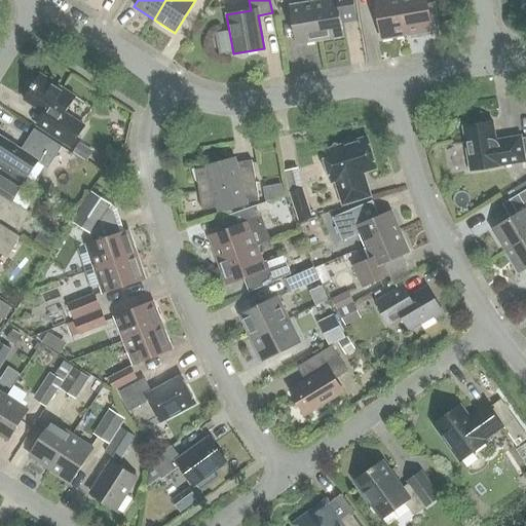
[(311,0),(312,2),(320,40),(343,37),(340,24),(355,21),(352,0),(311,0)]
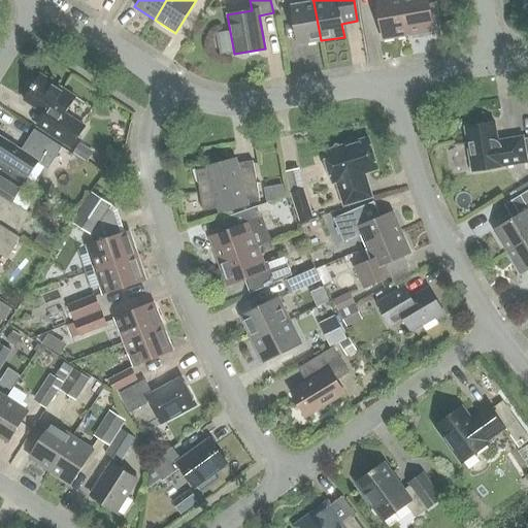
[(375,0),(383,39),(407,35),(401,0),(375,0)]
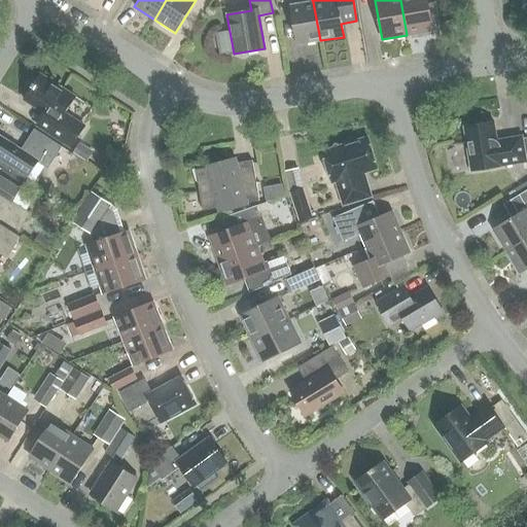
[(426,0),(400,0),(407,35),(431,30),(426,0)]
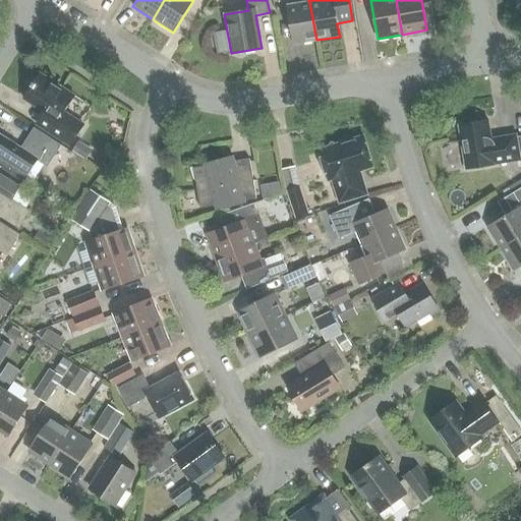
[(292,44),(316,40),(309,2),(286,6),(292,44)]
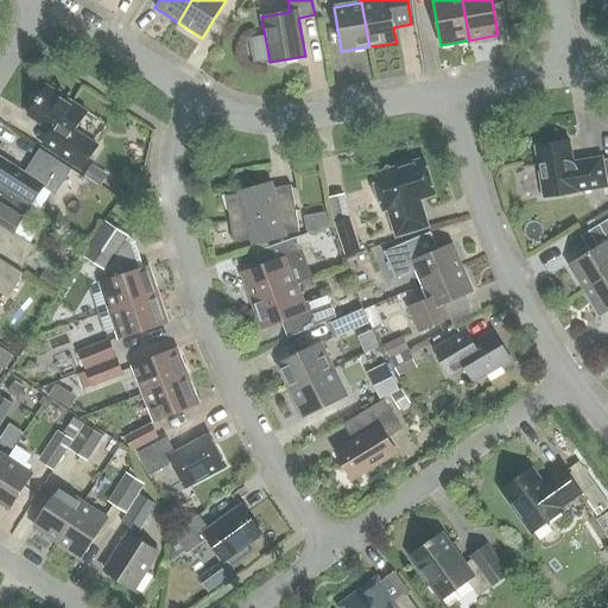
[(42,145),(81,171),(96,146),(74,131),(86,112),(46,86),(26,116),(50,131),(42,145)]
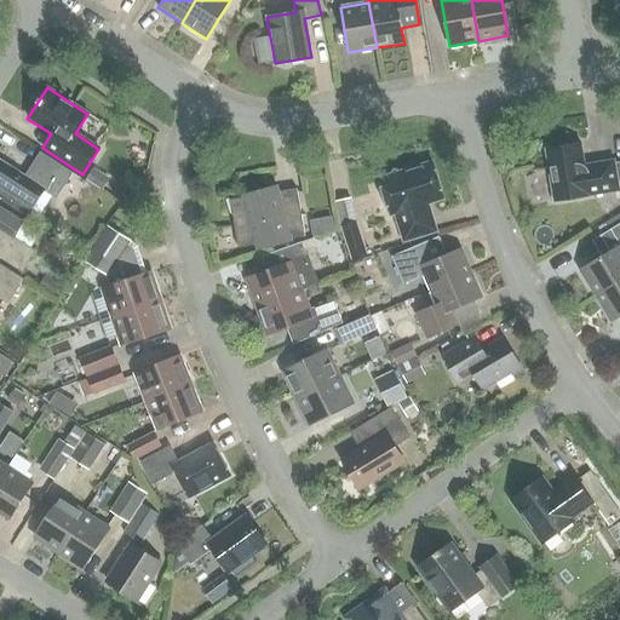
[(580,144),(545,149),(554,202),(587,195),(618,190),(619,189),(619,162),(614,164),(613,161),(584,166),(580,144)]
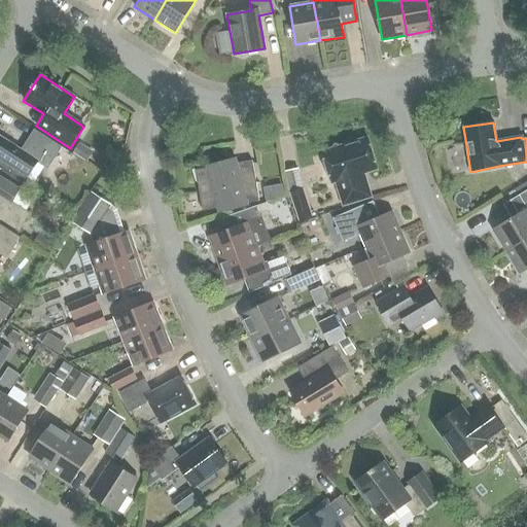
[(0,137),(0,166),(24,182),(37,162),(47,169),(61,147),(34,130),(21,150),(0,137)]
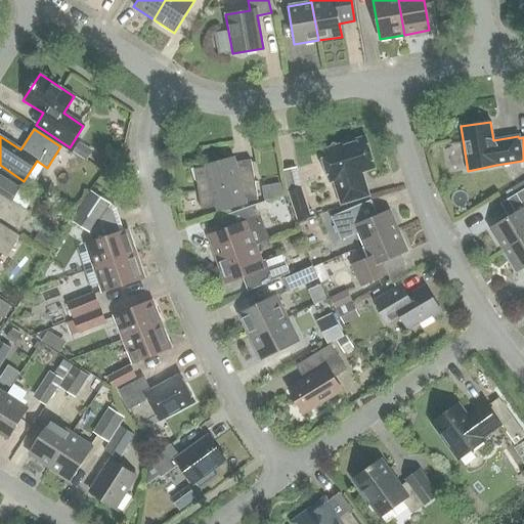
[(341,144),(332,143),(326,149),(320,151),(330,182),(334,181),(341,204),(368,195),(363,178),(360,179),(358,173),(375,168),(365,137),(341,144)]
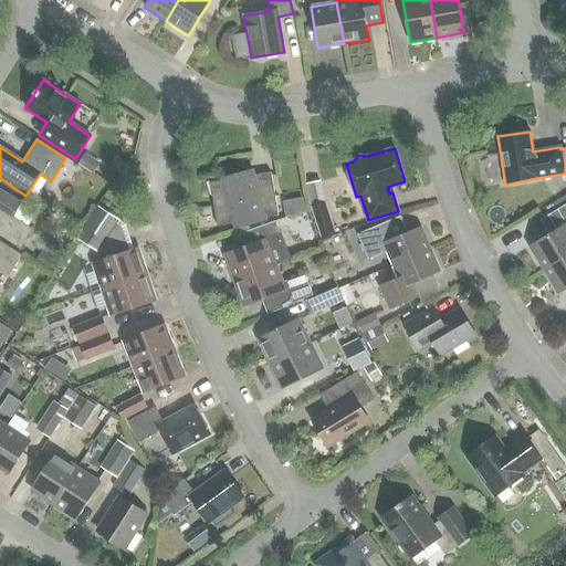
[(278,217),(271,173),(253,176),(252,173),(241,176),(238,175),(233,175),(230,177),(228,179),(217,181),(217,180),(207,182),(210,196),(211,196),(217,227),(233,223),(234,226),(264,219),(278,217)]
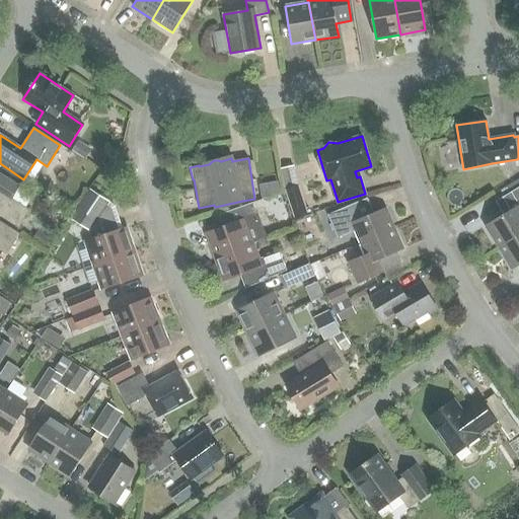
[(0,216),(18,228),(29,210),(11,199),(23,179),(0,163),(0,216)]
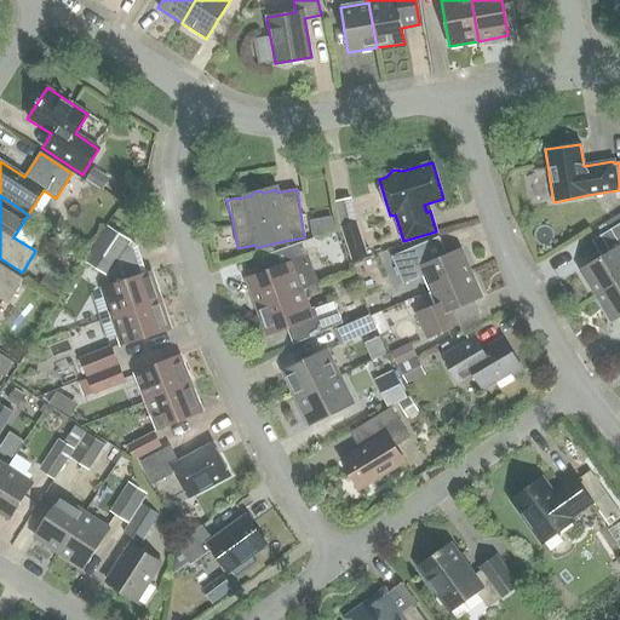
[(315,231),(337,227),(333,213),(313,218),(315,231)]
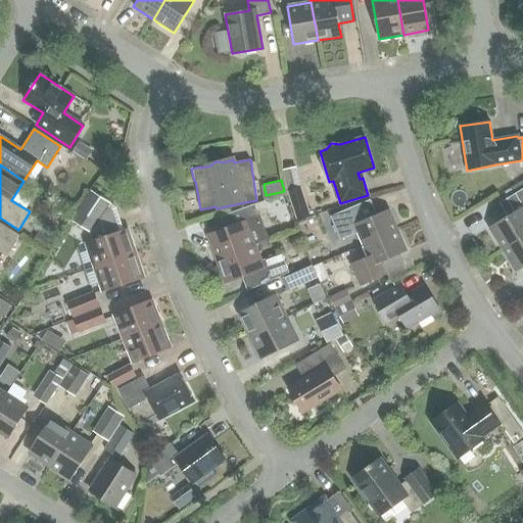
[(310,215),(300,187),(287,191),(296,219),(310,215)]
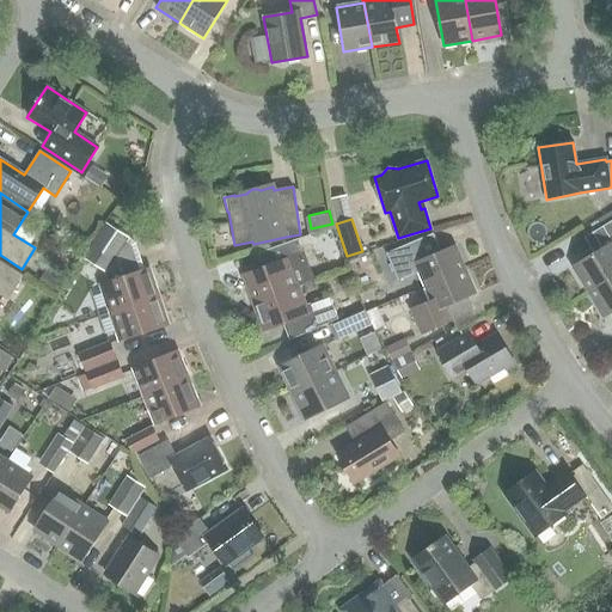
[(588,292),(611,276),(611,220),(592,233),(601,249),(573,267),(588,292)]
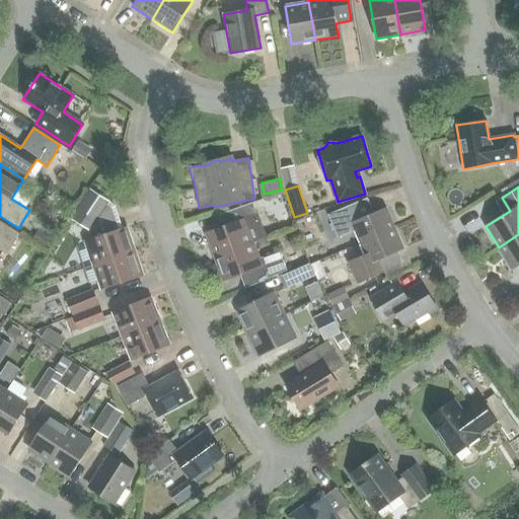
[(71,219),(89,231),(108,202),(90,190),(71,219)]
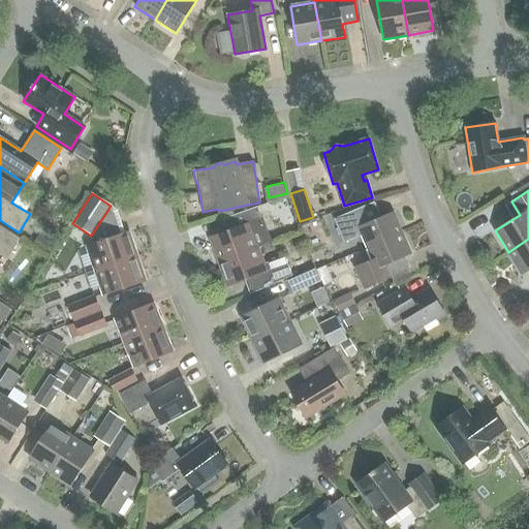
[(361,222),(377,215),(371,201),(355,209),(361,222)]
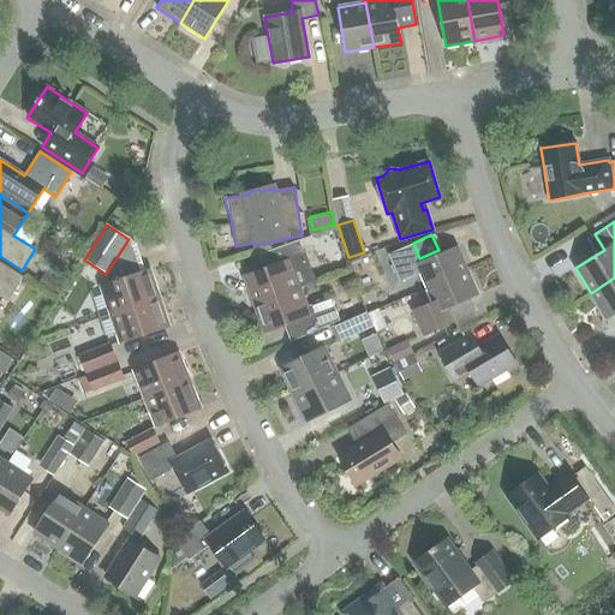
[(299,288),(299,287),(314,282),(299,240),(267,251),(273,267),(244,276),(255,305),(299,288)]
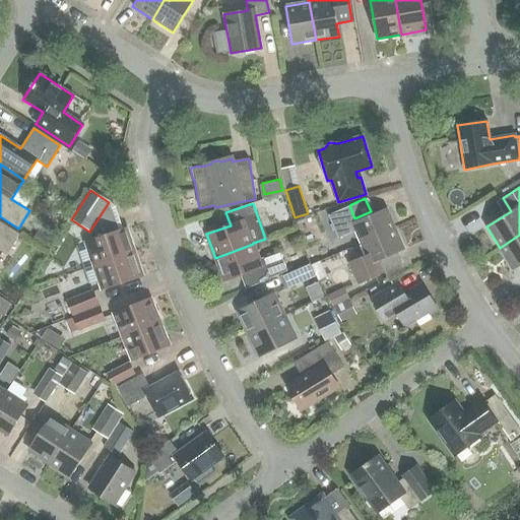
[(352,223),(345,208),(327,215),(337,239),(354,232),(360,244),(395,230),(386,208),(352,223)]
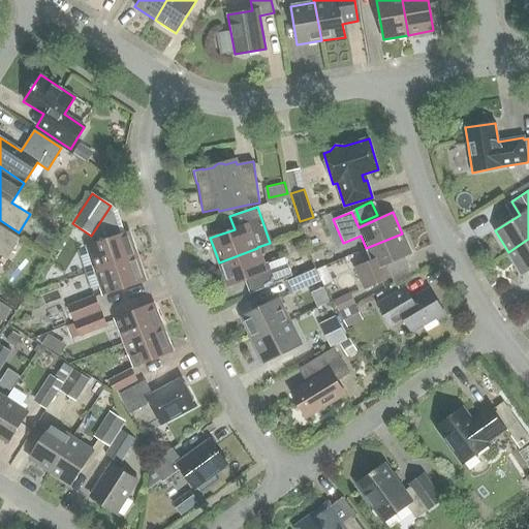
[(0,255),(6,260),(20,239),(0,225),(0,255)]
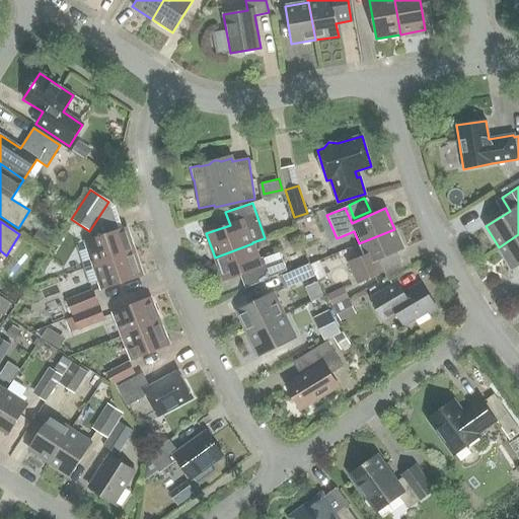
[(126,228),(85,241),(93,266),(134,251),(126,228)]
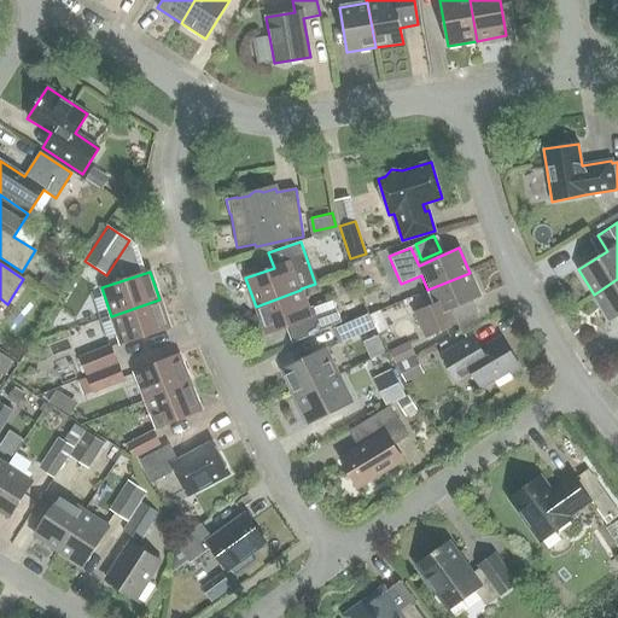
[(481,297),(470,273),(427,290),(433,304),(413,313),(424,338),(456,325),(450,310),(481,297)]
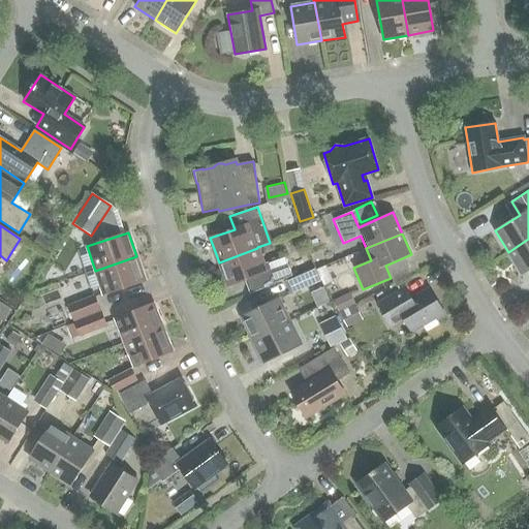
[(528,239),(508,252),(521,274),(528,269),(528,239)]
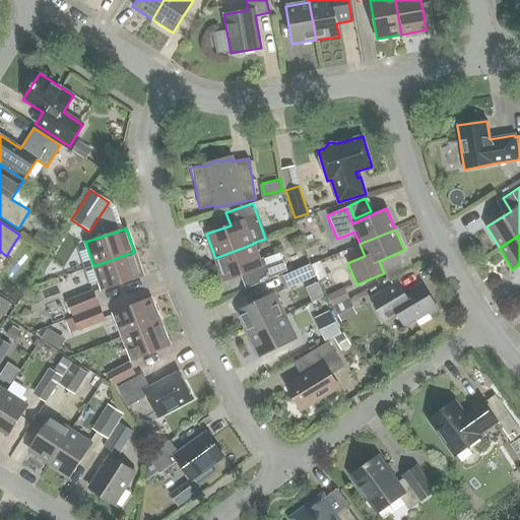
[(248,272),(253,285),(286,272),(279,252),(258,259),(253,244),(215,258),(223,281),(248,272)]
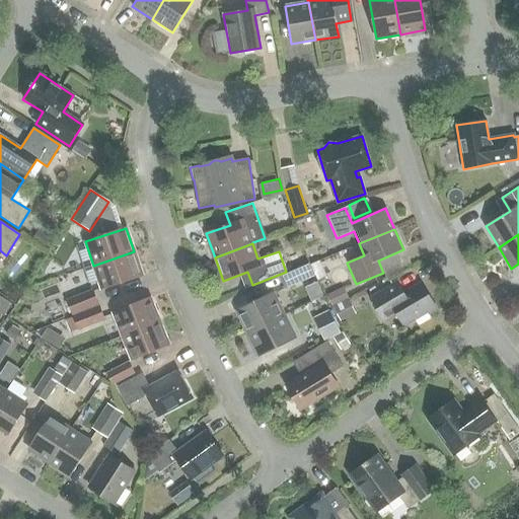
[(134,251),(93,266),(98,281),(101,289),(142,276),(134,251)]
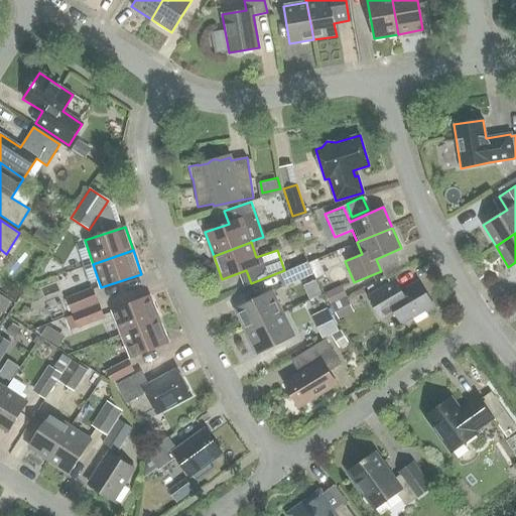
[(277,275),(283,288),(312,274),(306,262),(277,275)]
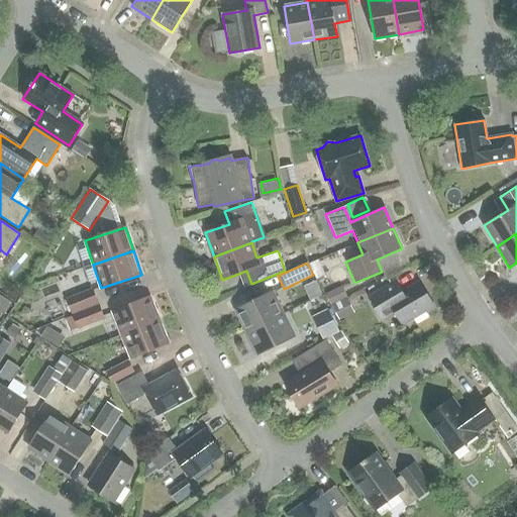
[(395,281),(368,297),(381,319),(394,311),(401,324),(412,318),(415,324),(427,317),(425,312),(433,307),(419,283),(402,293),(395,281)]
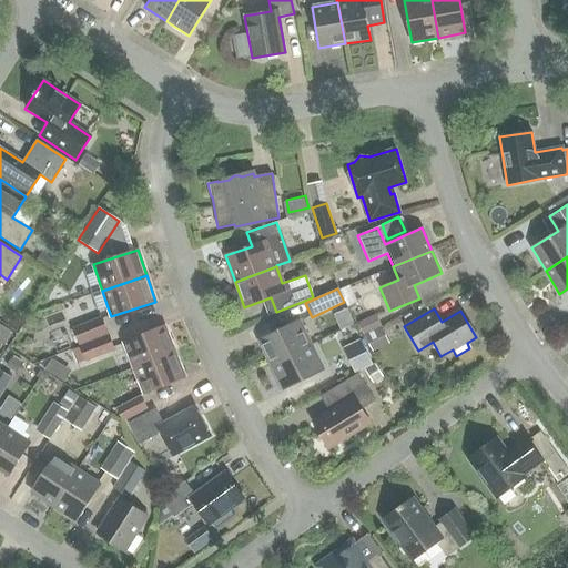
[(377,313),(359,321),(365,333),(383,325),(377,313)]
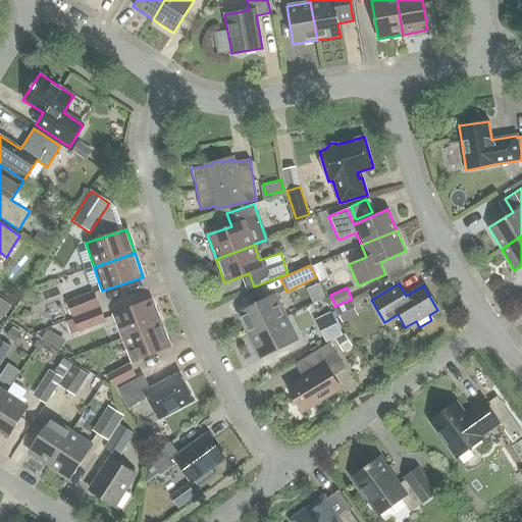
[(71,316),(99,305),(93,290),(65,301),(71,316)]
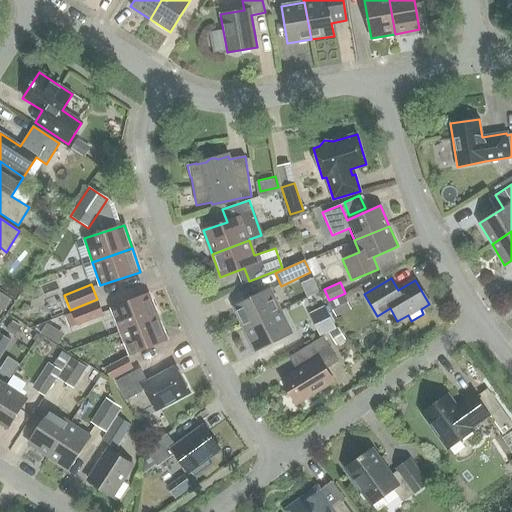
[(233,306),(244,329),(280,311),(269,289),(233,306)]
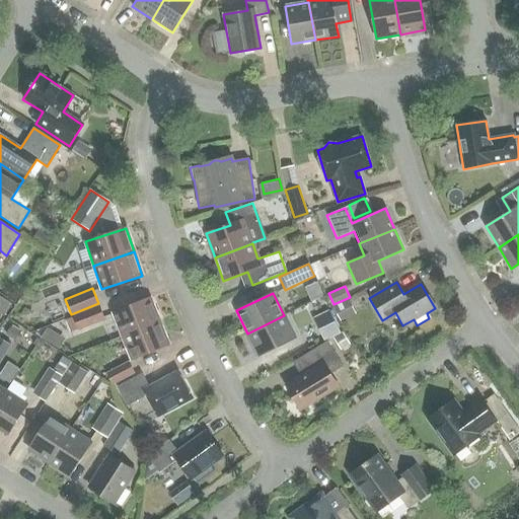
[(12,304),(4,298),(0,303),(0,312),(4,315),(12,304)]
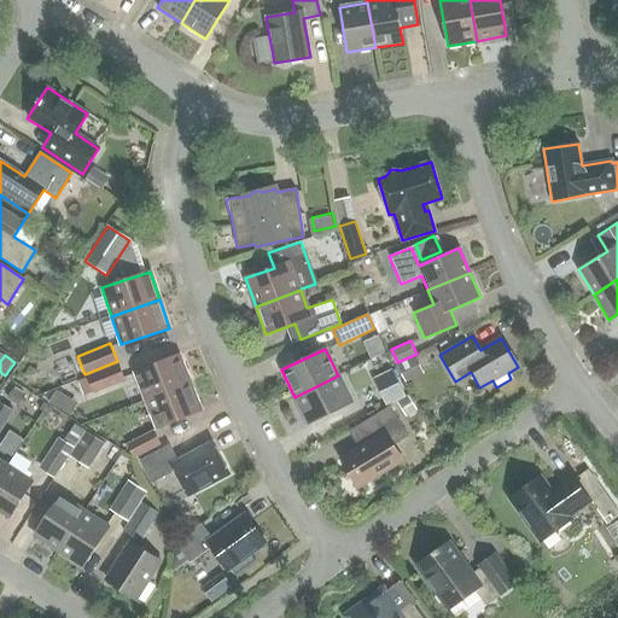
[(145,400),(190,383),(179,355),(134,373),(145,400)]
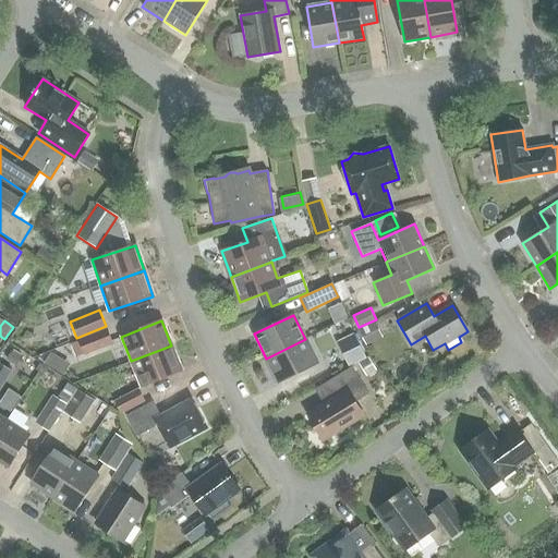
[(375,320),(358,329),(365,346),(383,337),(375,320)]
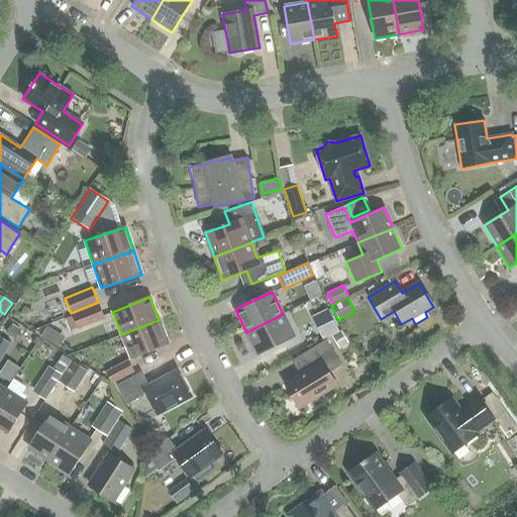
[(77,327),(77,328),(104,318),(98,304),(71,314),(72,316),(77,327)]
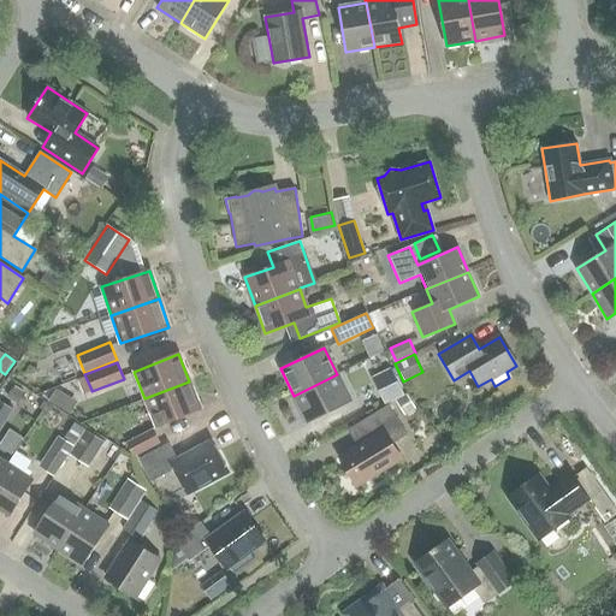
[(337,374),(294,396),(307,422),(350,401),(337,374)]
